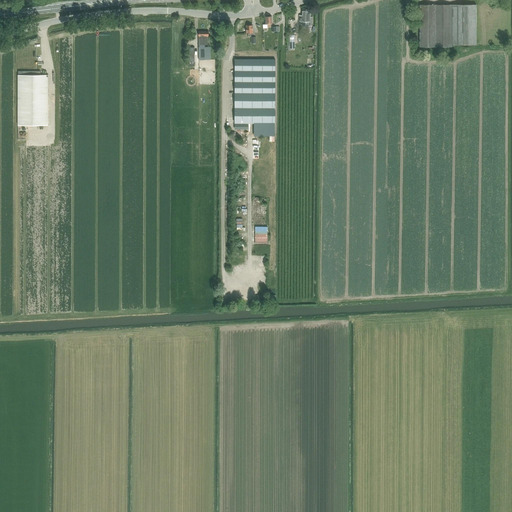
[(452,4),(419,4),(420,47),(452,47),(452,45),(452,4)]
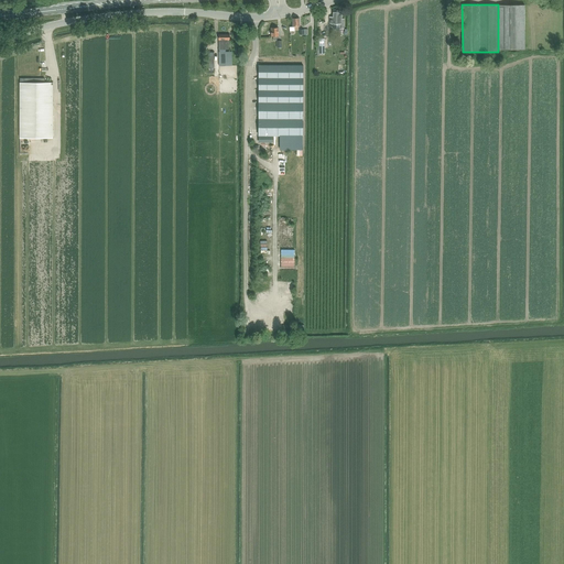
[(524,4),(498,4),(498,50),(524,50),(524,4)]
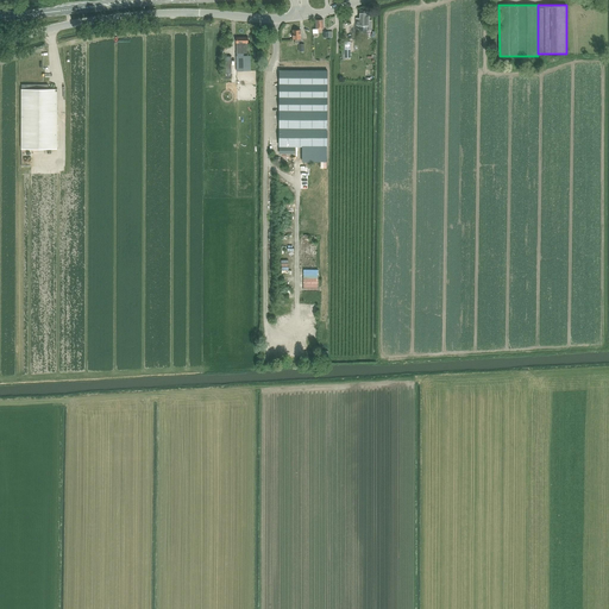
[(356,18),(356,26),(368,26),(368,31),(371,31),(371,20),(370,20),(370,11),(359,11),(359,18),(356,18)]
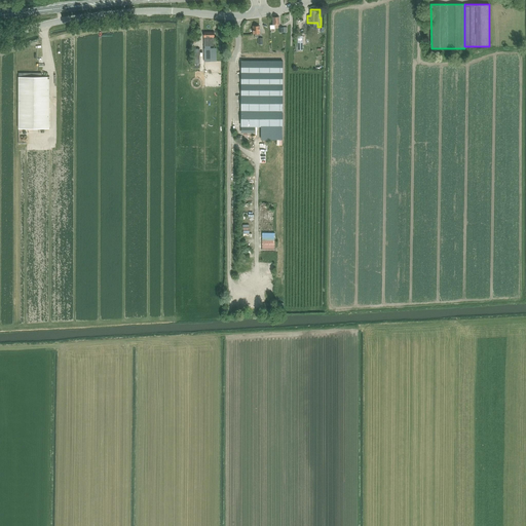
[(279,25),(279,17),(272,17),(272,25),(270,26),(270,29),(275,29),(275,28),(278,28),(278,26),(279,25)]
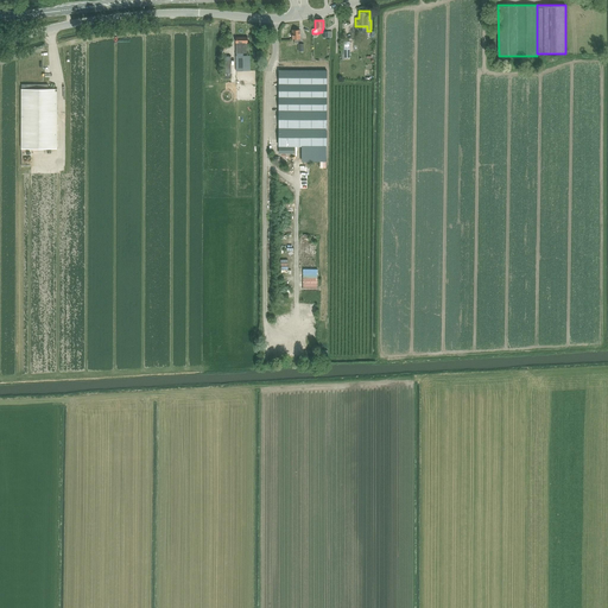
[(236,37),(238,71),(251,71),(251,56),(245,56),(245,54),(248,54),(247,44),(248,44),(248,37),(236,37)]
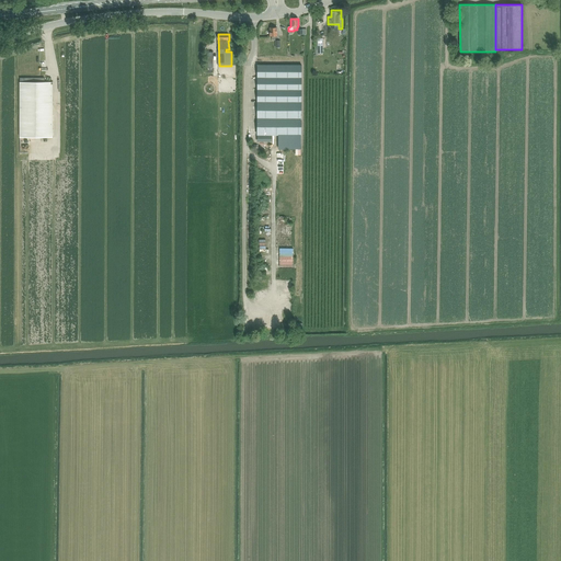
[(258,135),(301,135),(301,65),(258,65),(258,135)]
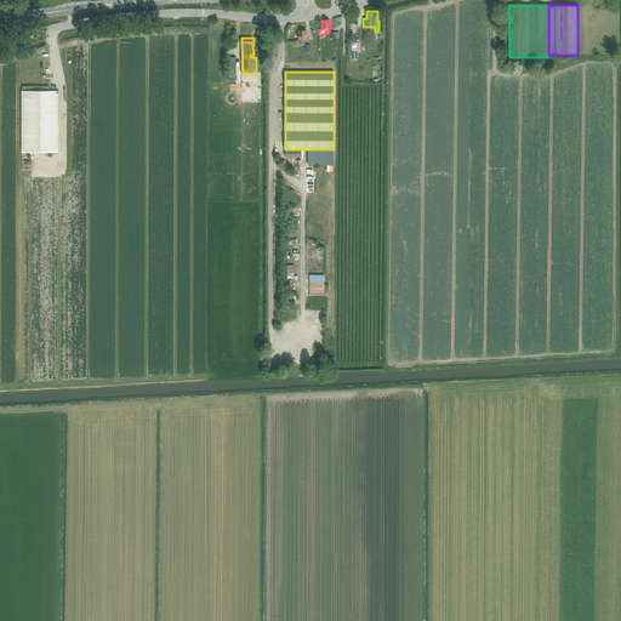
[(22,86),(22,152),(58,152),(58,91),(50,91),(49,86),(22,86)]
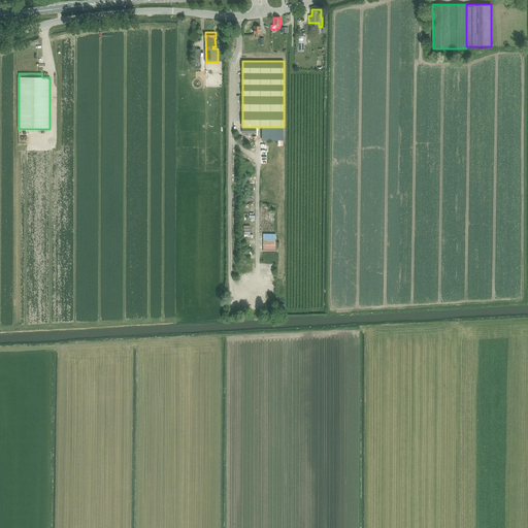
[(273,268),(274,268),(274,263),(263,263),(264,268),(264,272),(273,272),(273,268)]
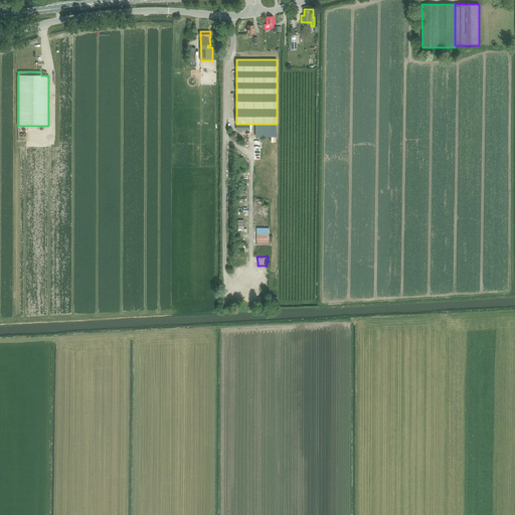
All buildings are outlined.
